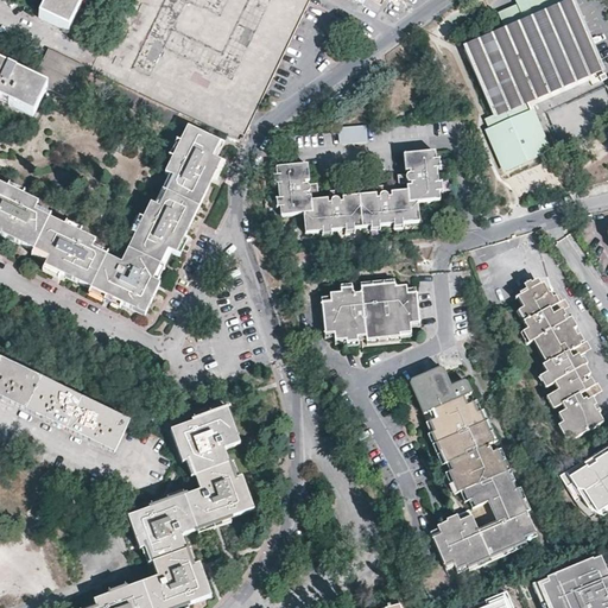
[(69,31),(83,0),(354,0),(361,4),(362,0),(46,0),(39,16),(69,31)]
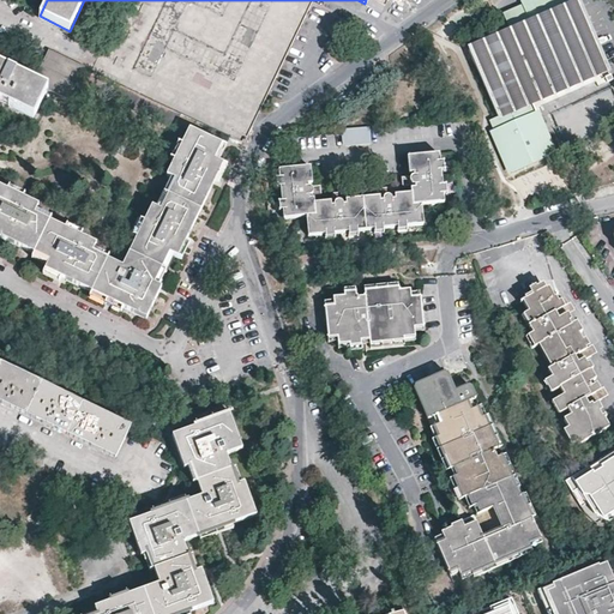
[(158,20),(164,0),(146,0),(137,30),(127,26),(120,46),(140,52),(152,18),(158,20)]
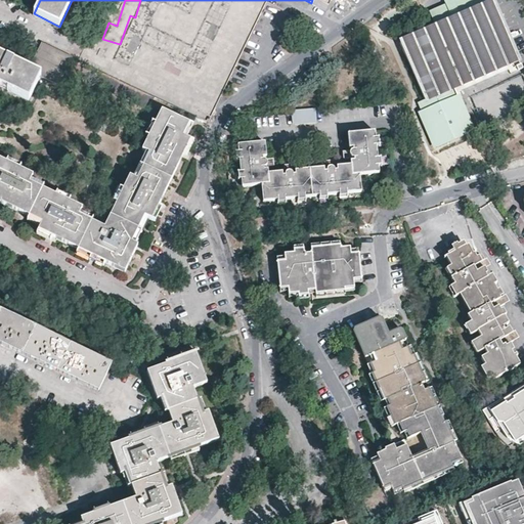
[(237,0),(236,13),(259,15),(260,0),(237,0)]
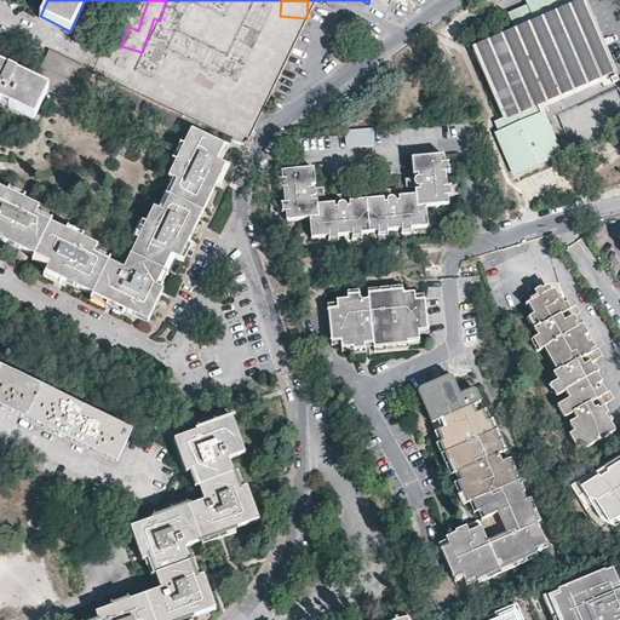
[(515,29),(472,49),(503,115),(537,101),(614,67),(585,0),(524,0),(527,3),(507,12),(515,29)]
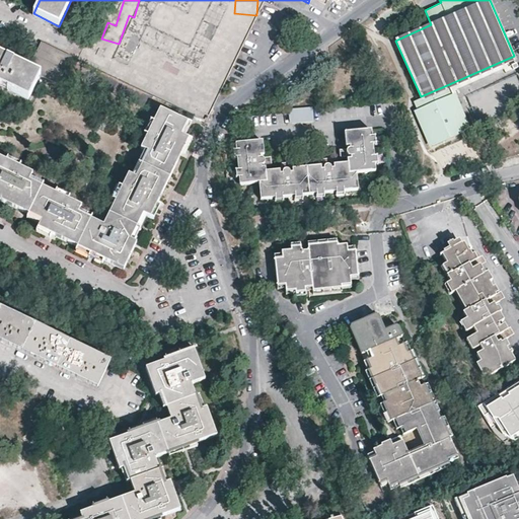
[(53,56),(69,63),(73,55),(57,48),(53,56)]
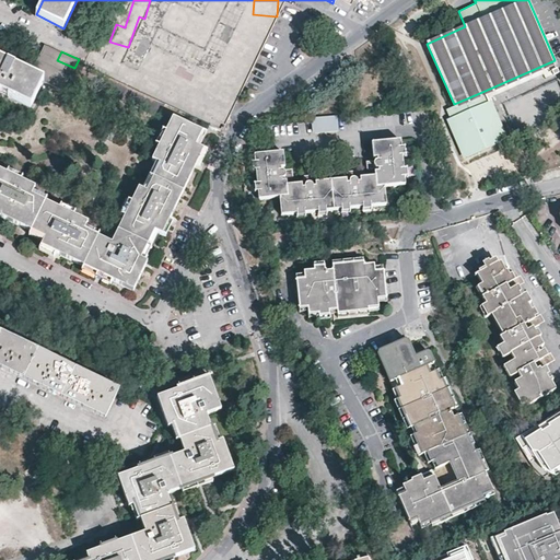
[(0,91),(30,106),(44,80),(0,58),(0,91)]
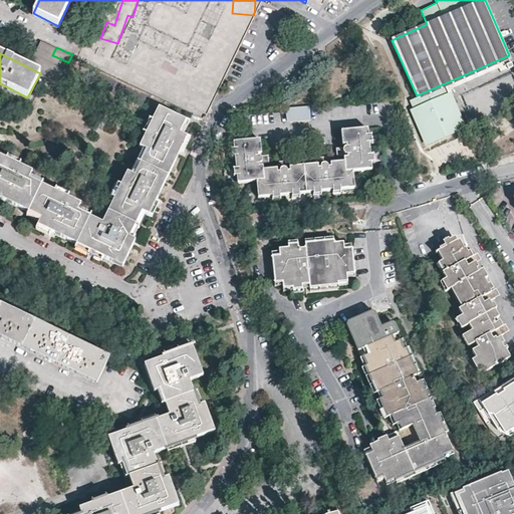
[(168,54),(161,67),(175,74),(181,62),(168,54)]
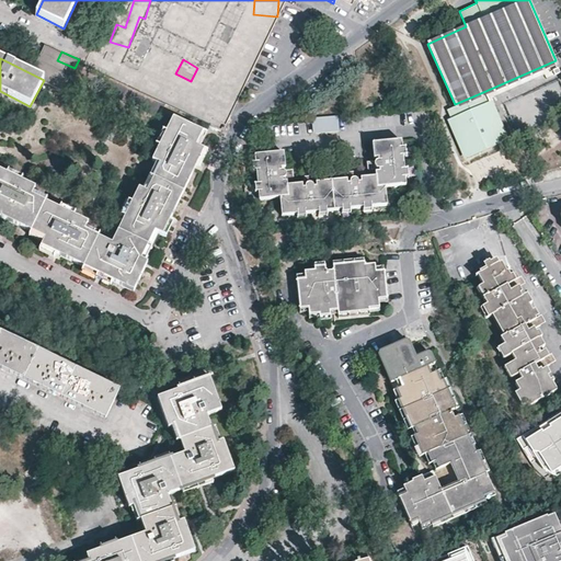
[(64,90),(75,68),(57,60),(53,69),(55,70),(48,82),(64,90)]
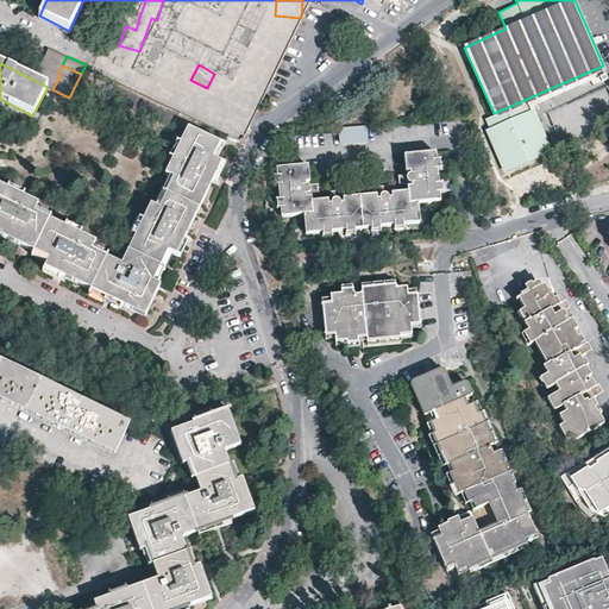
[(264,95),(265,82),(253,82),(253,94),(264,95)]
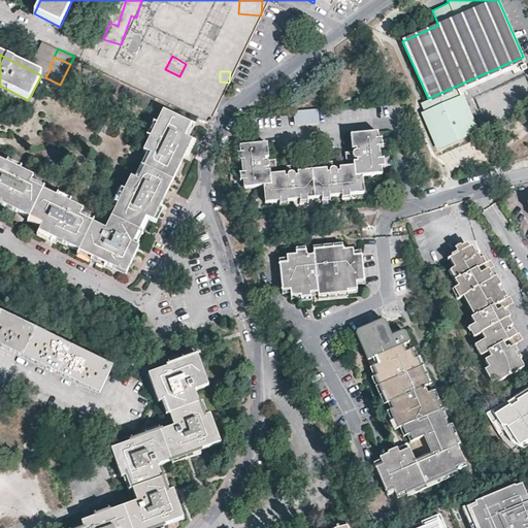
[(476,131),(457,86),(428,98),(428,99),(421,102),(440,146),(476,131)]
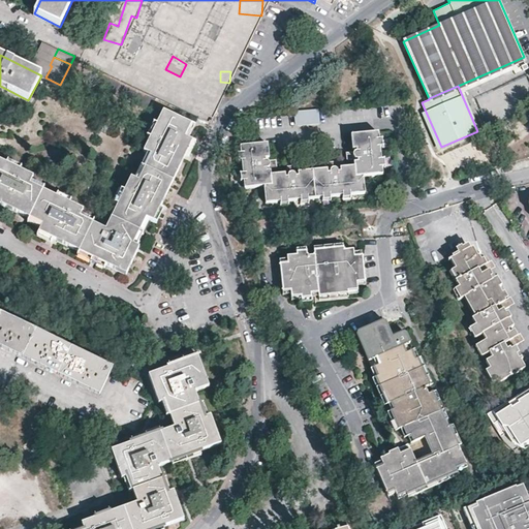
[(322,122),(321,107),(296,110),(297,124),(322,122)]
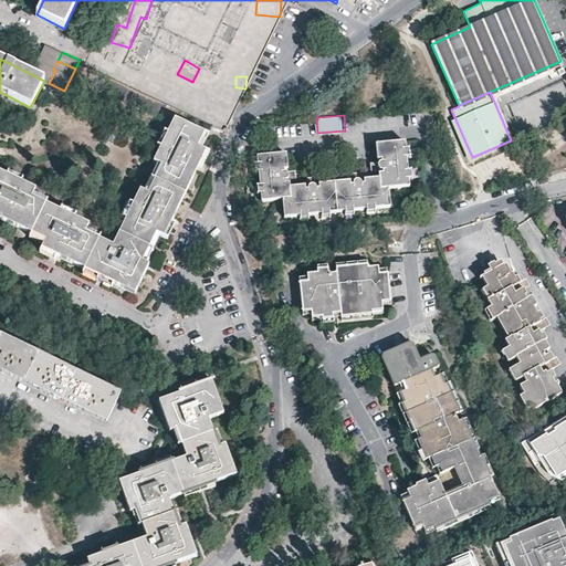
[(142,260),(156,232),(164,236),(171,220),(198,166),(205,150),(198,147),(206,132),(175,118),(155,160),(161,165),(148,192),(140,188),(114,245),(86,232),(90,224),(33,197),(37,189),(0,170),(0,217),(1,218),(45,240),(42,248),(52,252),(113,282),(134,292),(148,263),(142,260)]
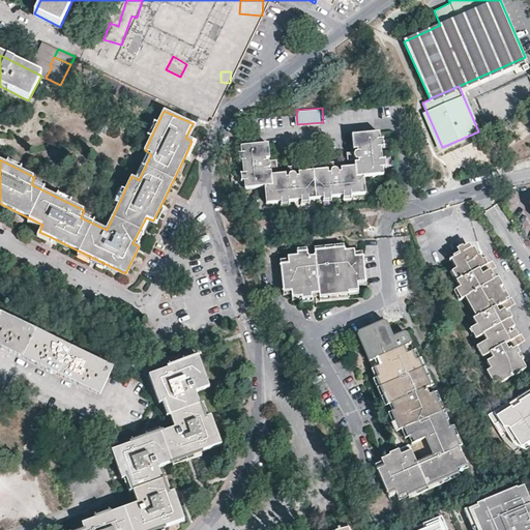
[(352,190),(353,193),(366,192),(365,175),(382,173),(381,166),(378,166),(377,158),(381,157),(380,151),(379,145),(375,145),(375,138),(378,137),(378,130),(350,134),(352,148),(355,148),(356,150),(346,151),(347,158),(357,157),(357,160),(353,160),(354,165),(339,167),(339,170),(336,171),(335,159),(328,160),(328,172),(326,172),(326,168),(299,171),(299,175),(297,175),(296,165),(289,166),(290,176),(287,176),(287,172),(272,173),(271,169),(268,170),(268,167),(277,167),(277,158),(267,159),(267,157),(270,157),(268,142),(241,145),(242,152),(245,152),(245,160),(242,160),(243,167),(244,173),(247,173),(247,180),(245,180),(246,187),(265,185),(267,202),(282,201),(282,198),(289,197),(290,200),(302,199),(302,196),(311,195),(311,198),(324,196),(324,194),(331,193),(332,195),(345,194),(345,192),(352,190)]
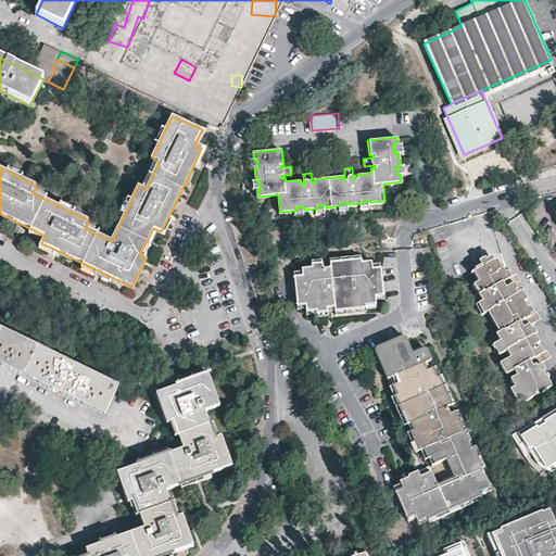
[(401,143),(396,143),(393,144),(393,152),(397,152),(402,152),(401,143)]
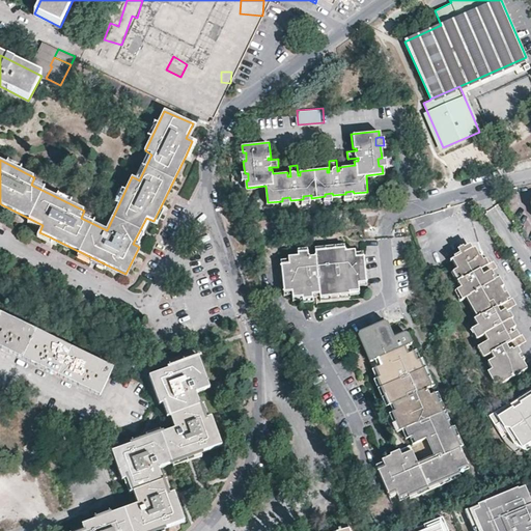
[(480,267),(485,264),(479,254),(476,256),(469,244),(460,249),(463,252),(459,254),(458,252),(452,255),(453,257),(451,258),(456,268),(454,269),(459,279),(456,281),(460,287),(457,288),(464,299),(465,298),(469,296),(481,314),(476,317),(474,318),(477,325),(475,327),(480,335),(483,334),(487,340),(482,343),(487,354),(491,352),(494,358),(487,361),(492,367),(501,383),(502,385),(528,370),(522,359),(521,360),(516,354),(518,353),(514,346),(510,348),(507,342),(518,336),(508,318),(509,318),(505,309),(504,309),(501,311),(498,305),(507,300),(504,292),(502,294),(499,287),(500,286),(496,278),(493,279),(487,271),(484,273),(480,267)]
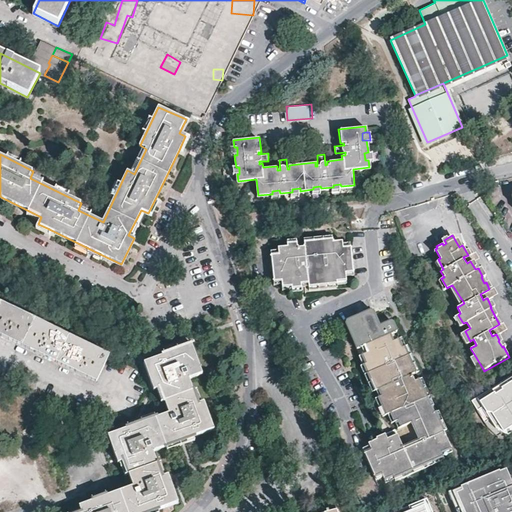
[(354,270),(351,246),(344,247),(344,242),(343,240),(334,240),(334,239),(306,241),(306,246),(298,247),(298,242),(288,243),(288,245),(279,246),(279,249),(280,254),(272,255),(272,256),(275,280),(282,279),(282,284),(283,286),(292,285),(292,287),(302,286),(301,280),(308,279),(309,285),(338,283),(338,279),(346,279),(346,275),(345,271),(354,270)]
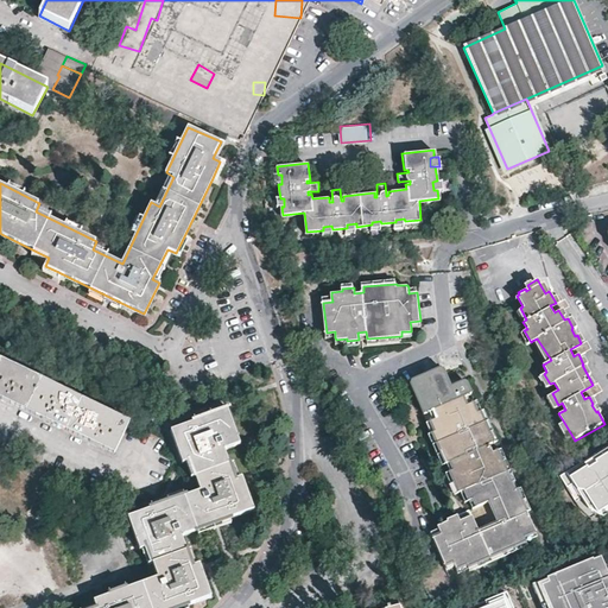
[(564,298),(556,303),(550,305),(555,312),(558,310),(568,305),(564,298)]
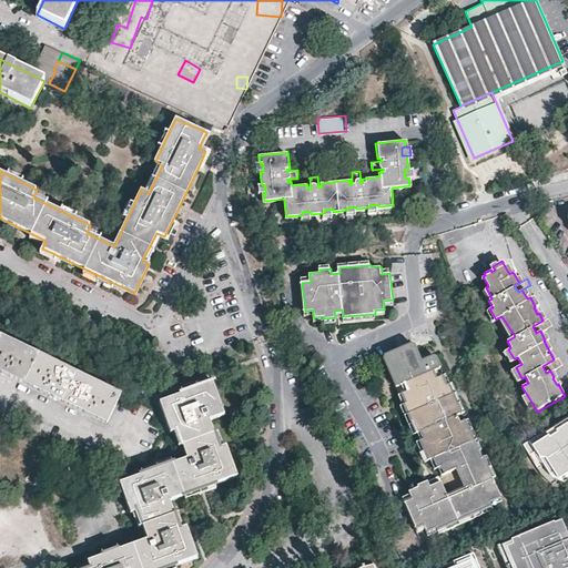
[(492,298),(486,287),(482,291),(488,301),(492,298)]
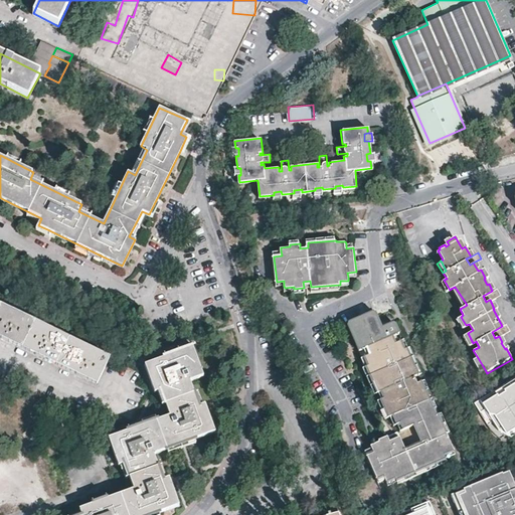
[(446,292),(450,290),(444,280),(441,283),(446,292)]
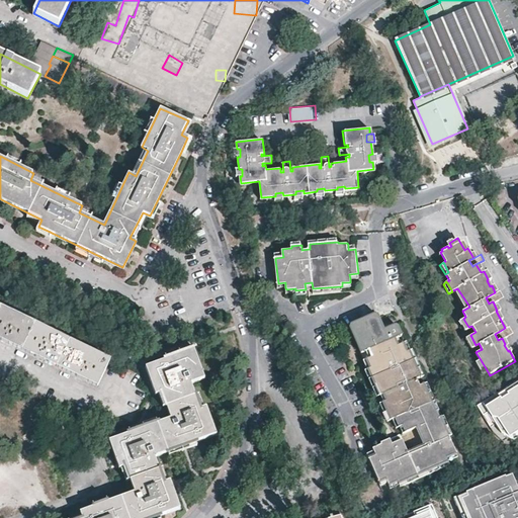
[(453,290),(464,310),(469,307),(457,288),(453,290)]
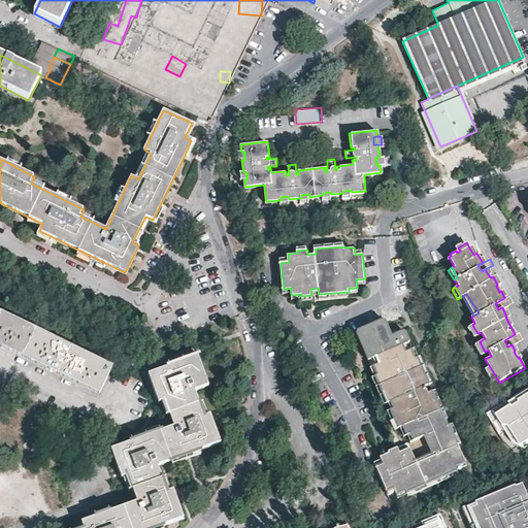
[(509,296),(504,298),(495,303),(498,309),(501,307),(502,307),(513,301),(509,296)]
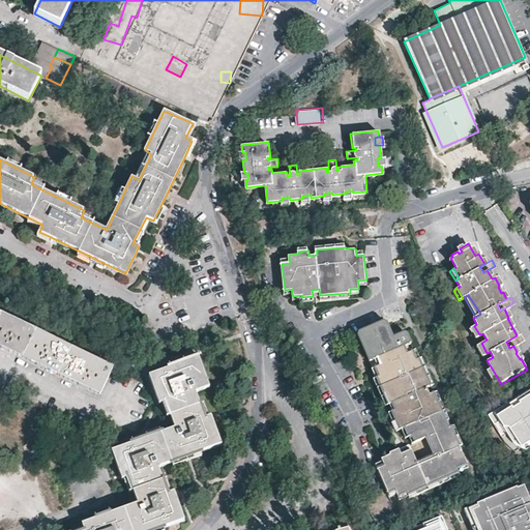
[(113,367),(0,312),(0,344),(28,358),(72,379),(100,392),(113,367)]
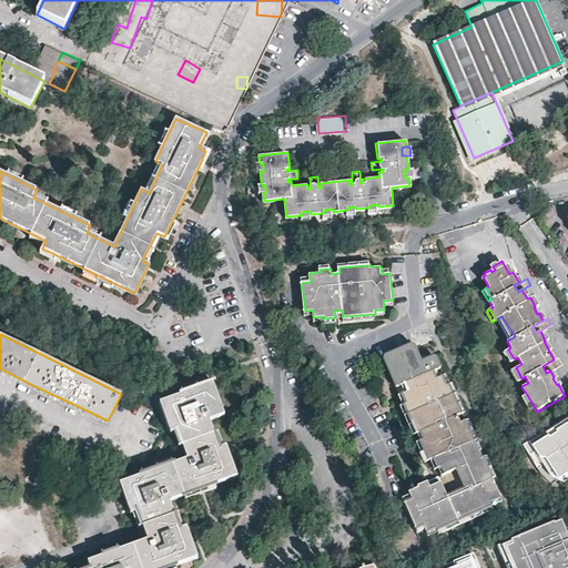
[(421,439),(428,459),(434,457),(472,440),(463,421),(459,423),(455,415),(459,413),(446,384),(444,385),(440,375),(435,378),(432,371),(439,367),(434,355),(425,359),(419,362),(417,356),(412,343),(382,357),(394,384),(396,388),(416,433),(424,429),(427,436),(421,439)]
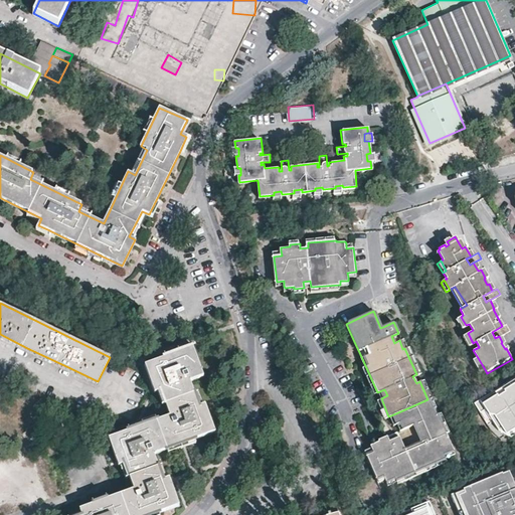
[(462,328),(466,325),(461,317),(457,319),(462,328)]
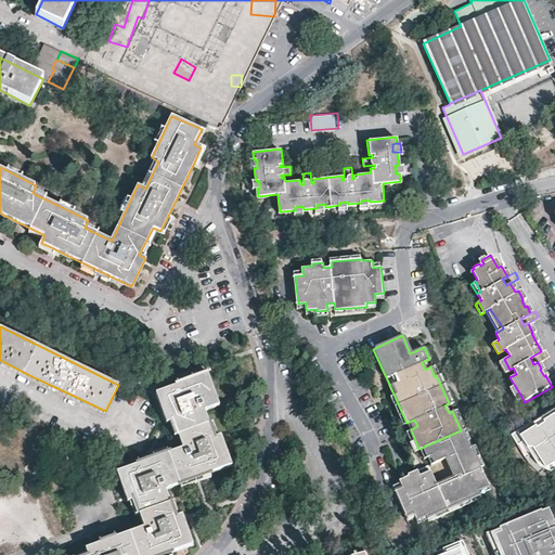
[(545,349),(541,351),(530,358),(533,364),(538,362),(549,356),(545,349)]
